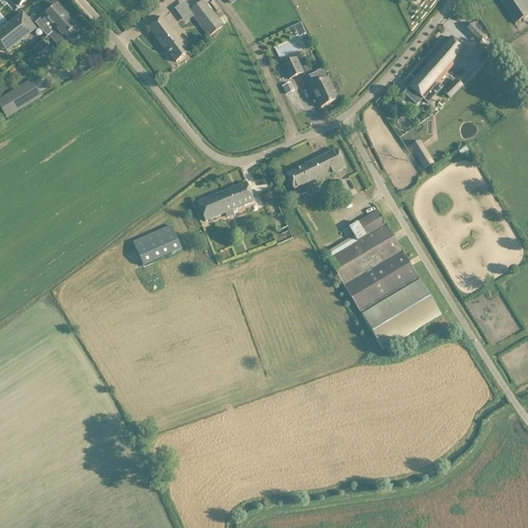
[(527,10),(521,0),(499,0),(516,24),(527,15),(527,10)]
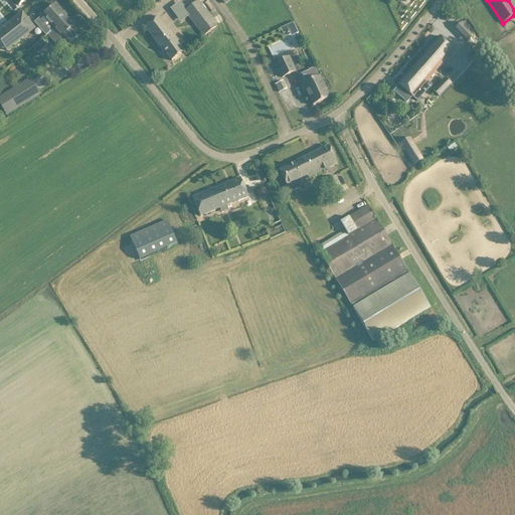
[(203,37),(216,26),(197,1),(184,11),(203,37)]
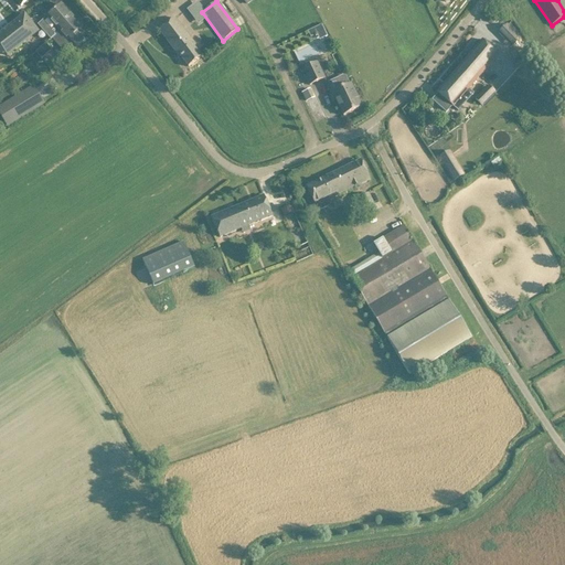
[(52,39),(74,19),(61,4),(38,25),(51,40),(52,39)]
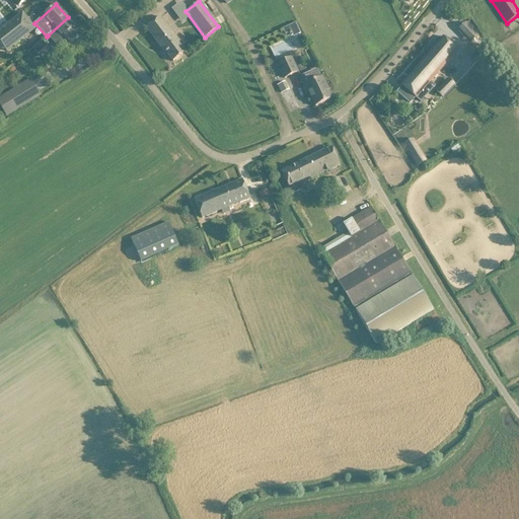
[(23,12),(0,29),(0,42),(7,52),(28,35),(21,27),(29,20),(23,12)]
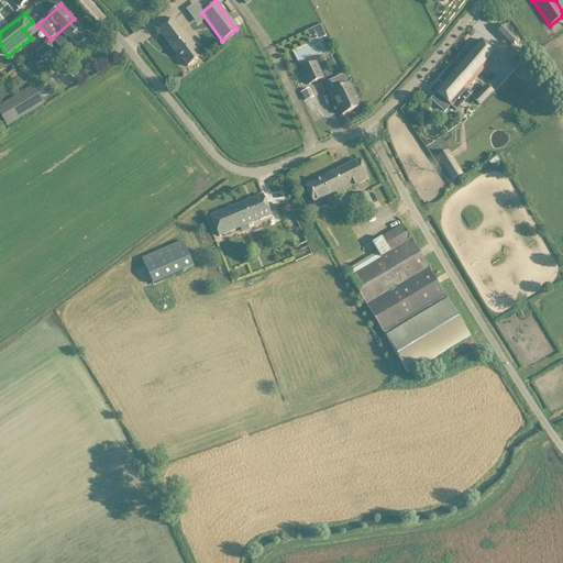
[(68,56),(86,41),(78,32),(83,29),(74,19),(52,39),(68,56)]
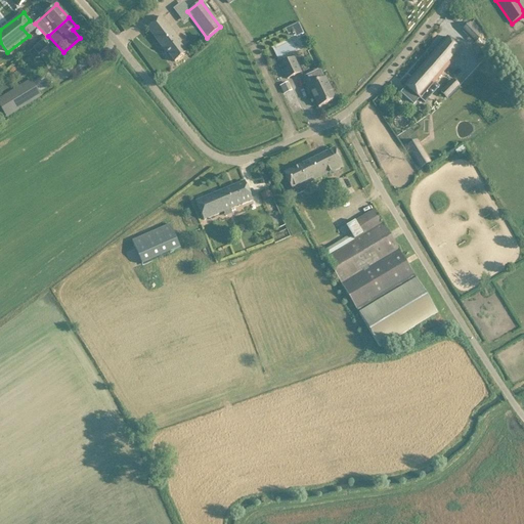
[(186,53),(178,43),(179,42),(161,17),(147,29),(165,51),(166,51),(175,62),(186,53)]
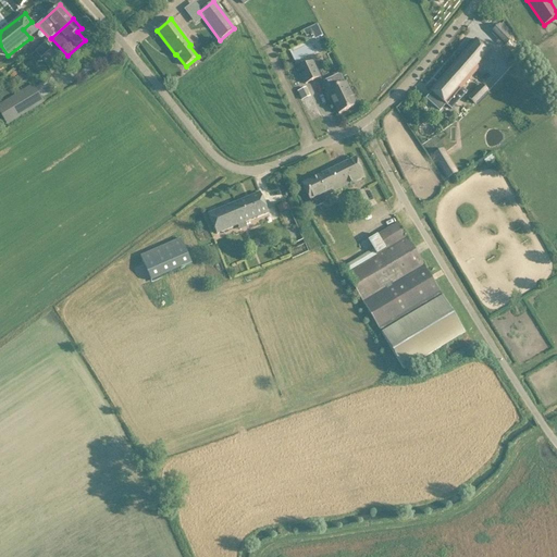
[(316,24),(301,31),(306,39),(320,34),(316,24)]
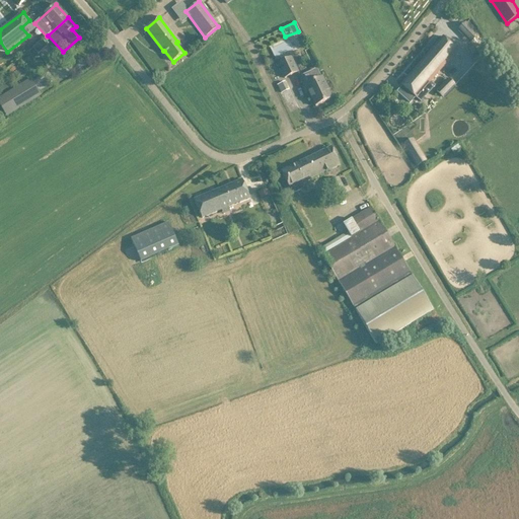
[(469,43),(478,36),(467,22),(459,29),(469,43)]
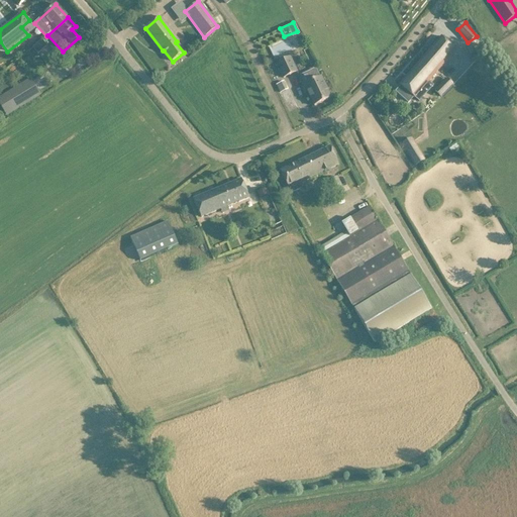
[(400,86),(395,92),(408,104),(414,98),(428,81),(455,49),(441,36),(399,85),(400,86)]
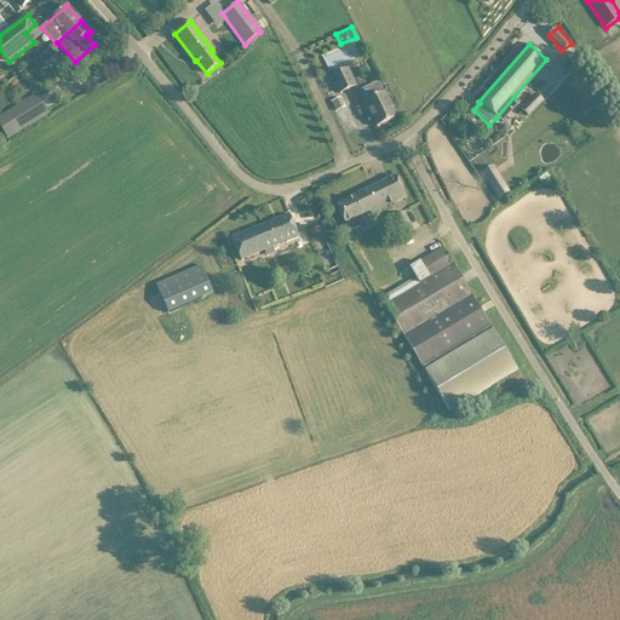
[(340,93),(356,86),(348,68),(332,76),(340,93)]
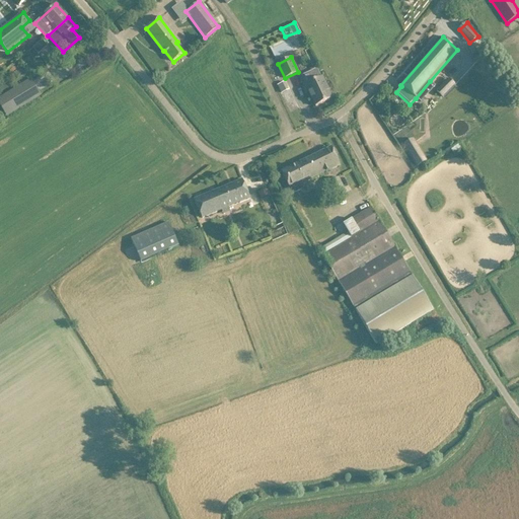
[(302,78),(301,79),(307,91),(308,90),(315,106),(332,98),(327,89),(327,90),(321,78),(320,78),(316,70),(309,73),(309,75),(302,78)]
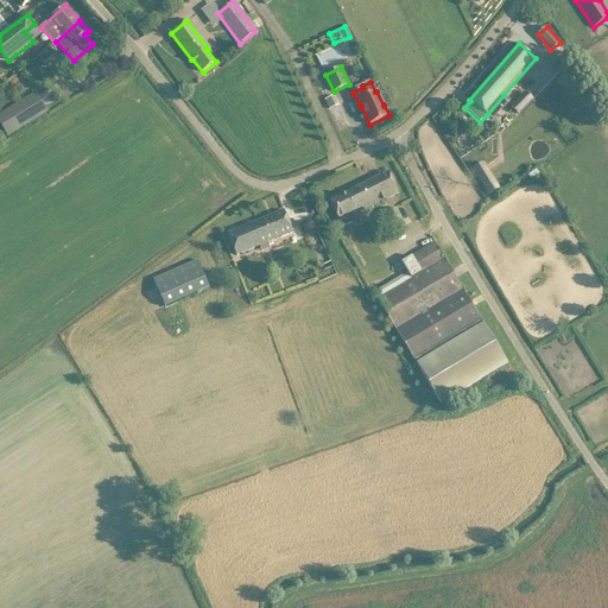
[(26,97),(0,114),(0,121),(8,135),(48,111),(37,93),(27,99),(26,97)]
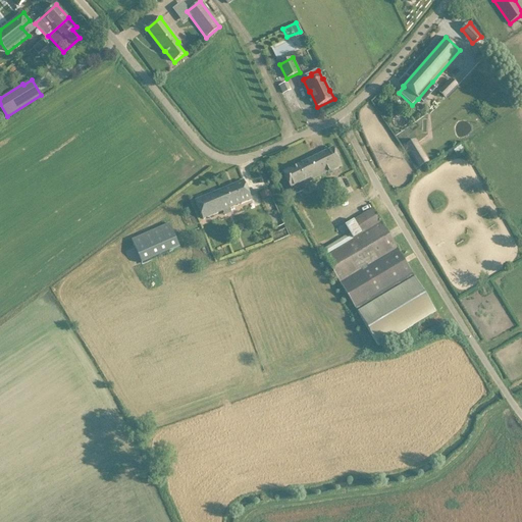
[(447,98),(457,87),(451,80),(439,91),(447,98)]
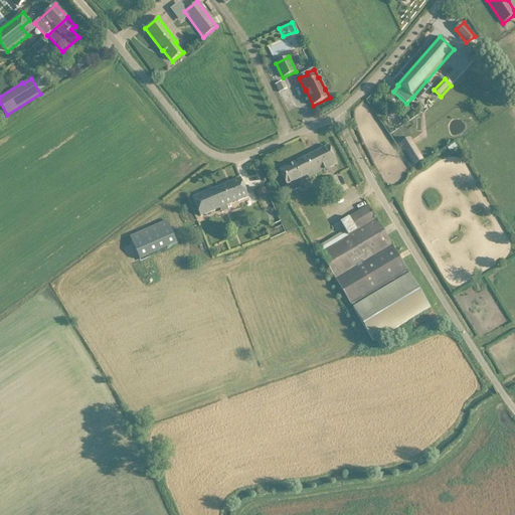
[(413,165),(423,159),(410,138),(400,144),(413,165)]
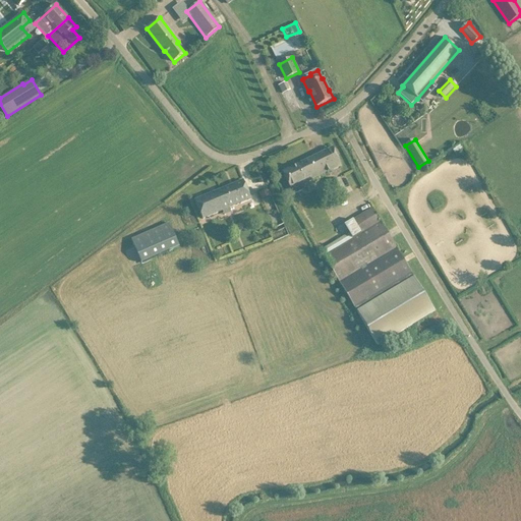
[(311,181),(342,166),(333,148),(282,172),(290,188),(291,187),(293,191),(296,192),(302,189),(303,181),(309,178),(311,181)]
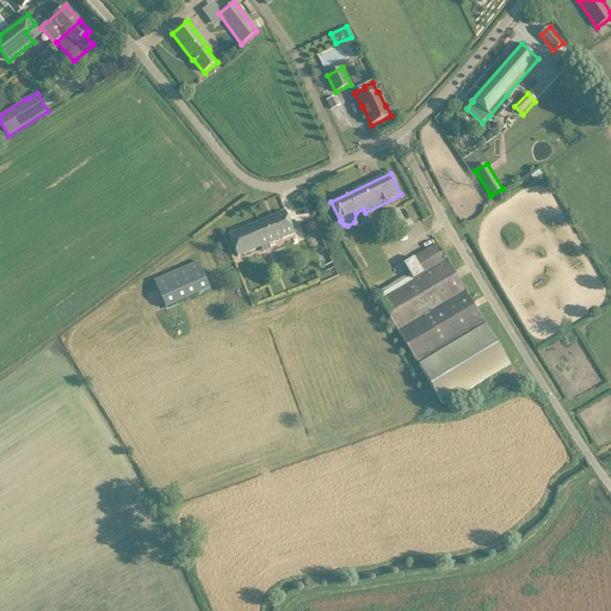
[(396,232),(407,227),(399,209),(380,218),(386,230),(394,227),(396,232)]
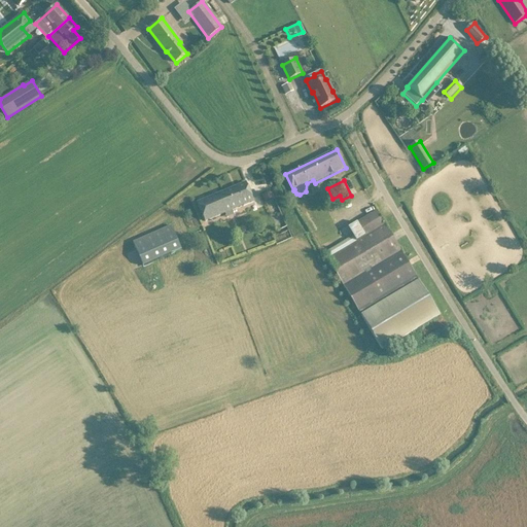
[(205,221),(254,202),(246,182),(198,203),(205,221)]
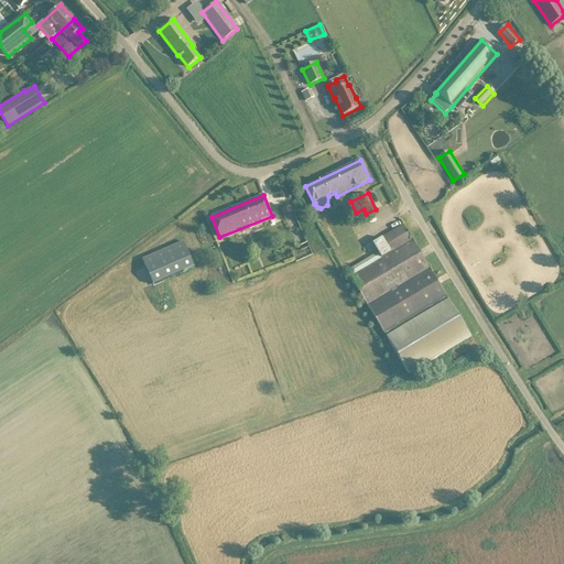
[(280,208),(283,214),(292,210),(290,205),(280,208)]
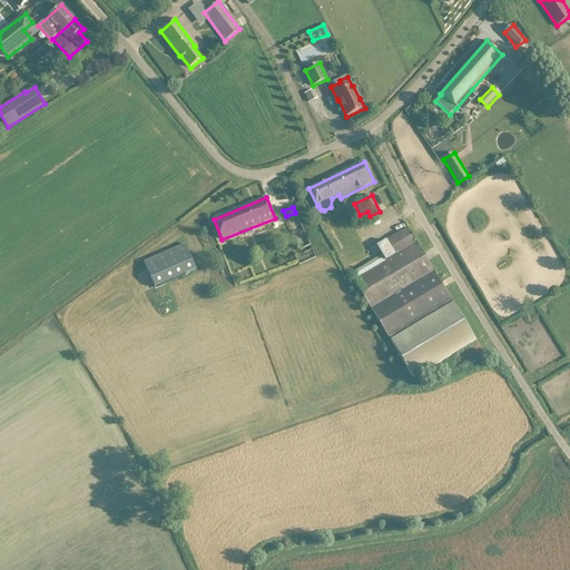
[(451,301),(408,228),(386,241),(395,256),(385,262),(382,255),(351,274),(354,279),(354,281),(413,380),(475,341),(453,303),(452,303),(451,301)]
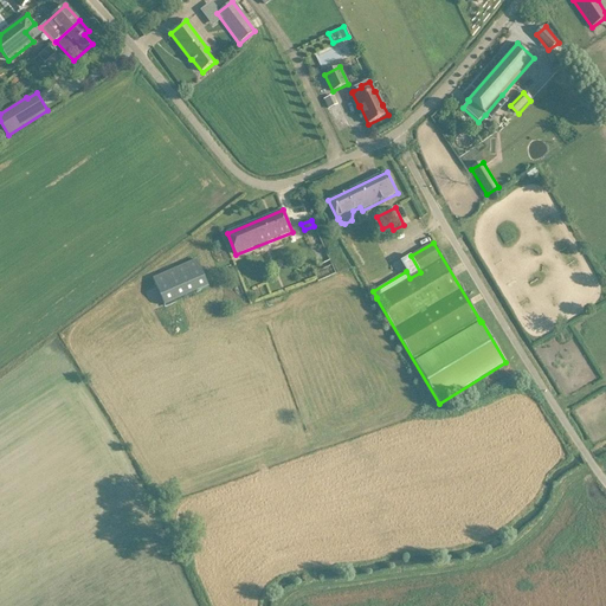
[(166,305),(208,288),(197,260),(154,278),(166,305)]
